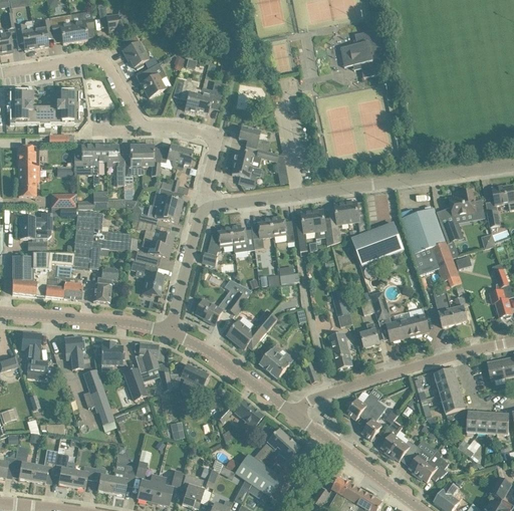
[(99,14),(106,13),(104,3),(97,4),(99,14)]
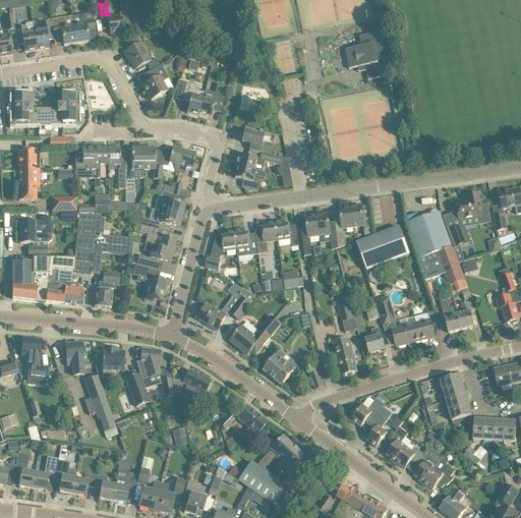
[(110,33),(116,32),(119,37),(133,29),(127,17),(128,17),(129,16),(129,15),(129,13),(129,12),(129,10),(127,9),(126,8),(124,8),(122,9),(120,10),(120,11),(120,12),(120,13),(108,15),(109,22),(110,33)]
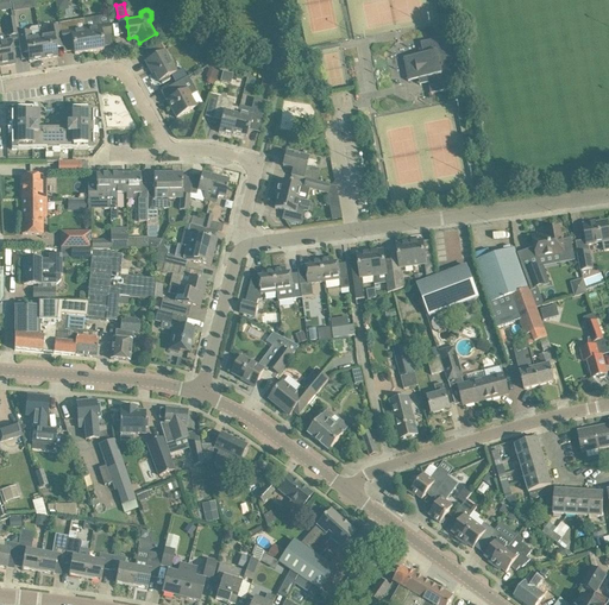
[(108,12),(93,14),(83,17),(89,49),(104,46),(101,30),(111,29),(111,31),(112,31),(108,12)]
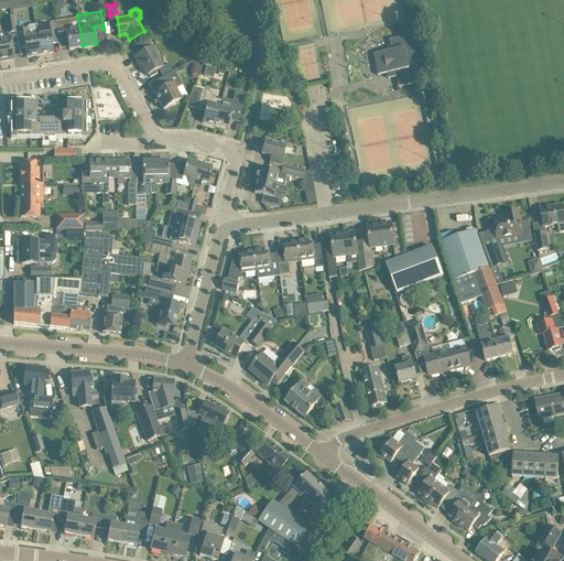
[(17,30),(14,15),(14,14),(6,15),(9,31),(17,30)]
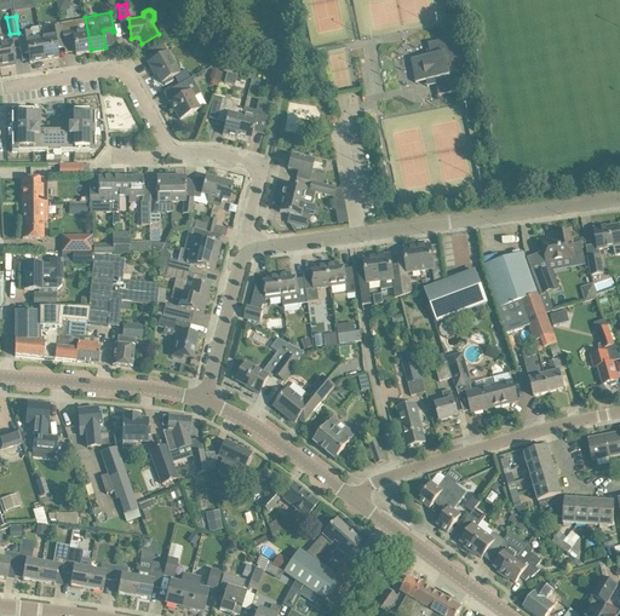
[(85,17),(76,18),(61,21),(61,24),(64,45),(65,45),(63,38),(73,35),(75,52),(91,50),(85,17)]
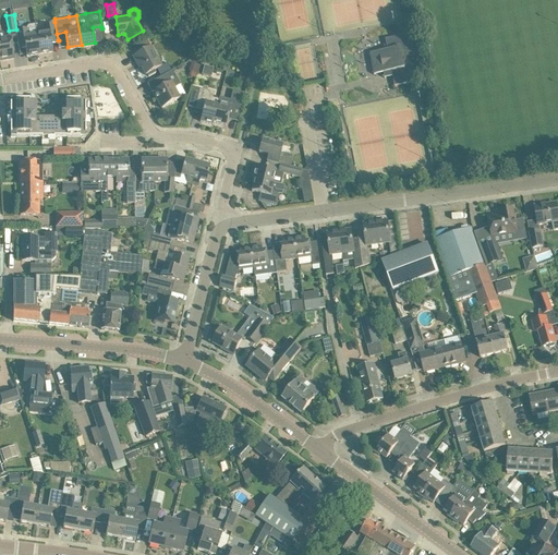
[(16,33),(19,44),(25,43),(26,53),(39,51),(36,29),(35,22),(28,23),(27,24),(27,26),(16,28),(16,33)]
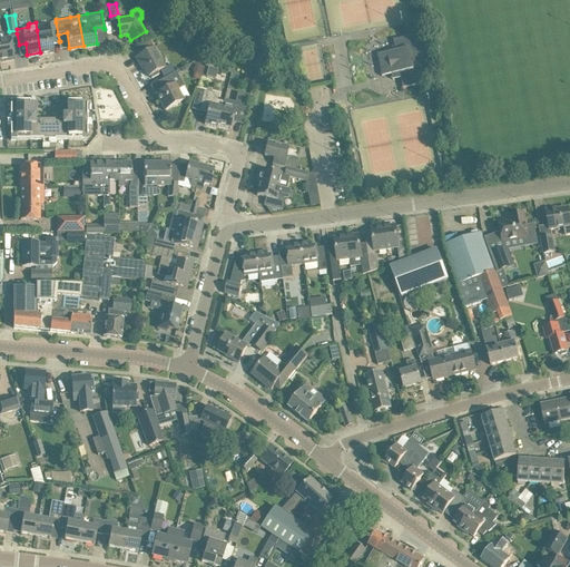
[(45,25),(45,29),(37,30),(40,52),(53,50),(51,39),(58,39),(58,41),(59,41),(56,22),(45,25)]
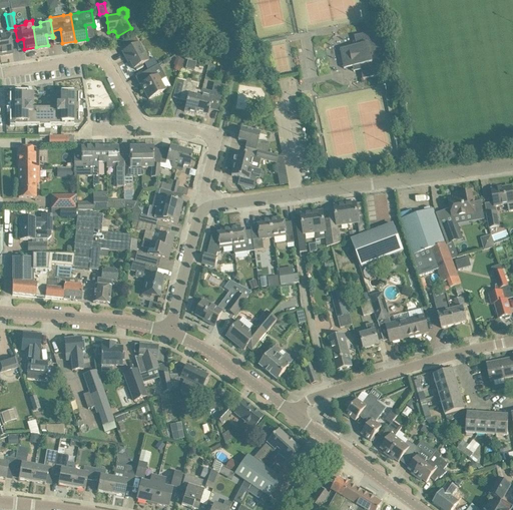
[(2,26),(0,26),(0,53),(13,51),(12,47),(11,41),(9,31),(4,32),(4,28),(2,26)]
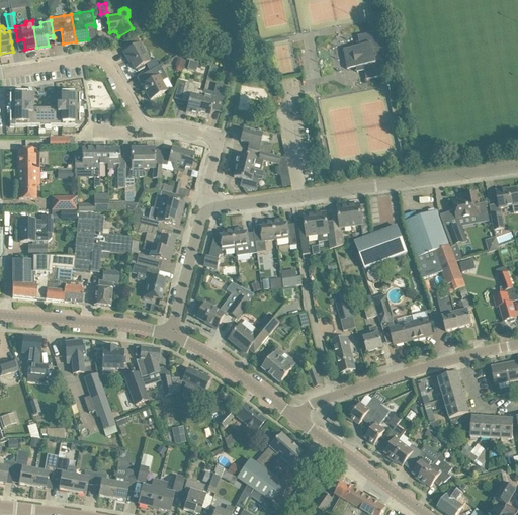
[(385,53),(380,28),(358,33),(359,43),(343,46),(347,66),(356,64),(357,69),(364,68),(366,77),(385,73),(381,53),(385,53)]
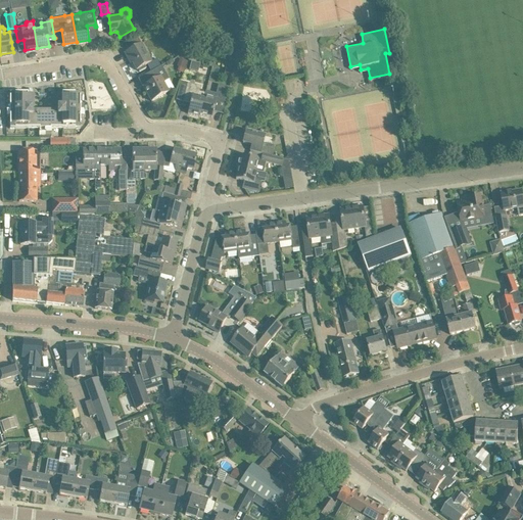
[(130,56),(137,67),(138,67),(139,69),(146,65),(145,63),(151,59),(141,41),(125,50),(129,57),(130,56)]
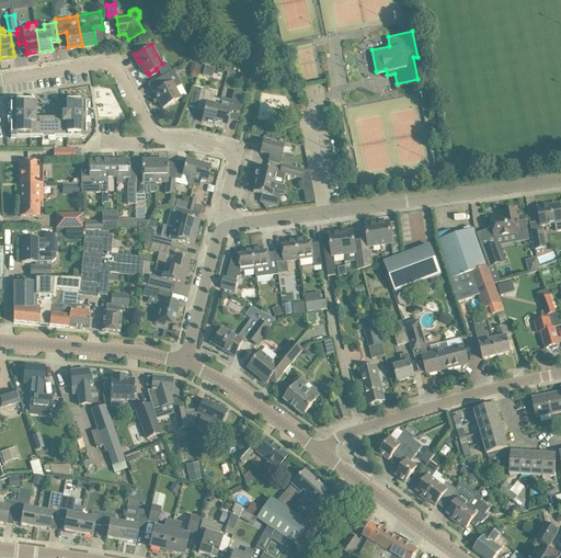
[(193,60),(190,69),(191,69),(197,71),(199,72),(203,64),(193,60)]
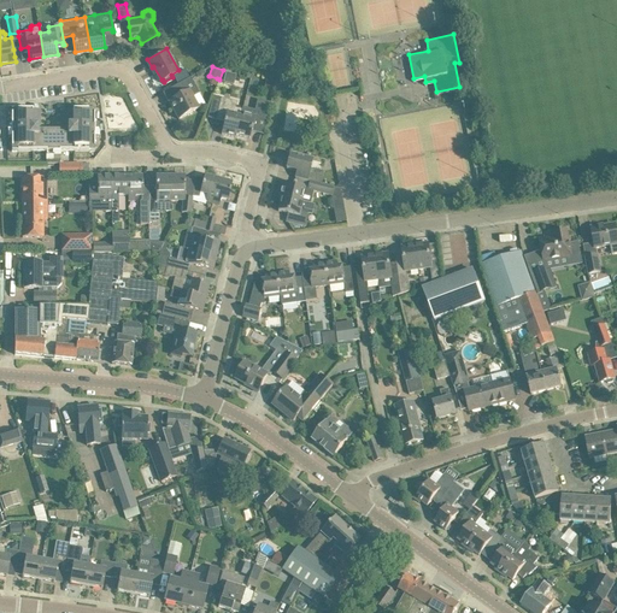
[(182,78),(191,75),(187,68),(178,72),(182,78)]
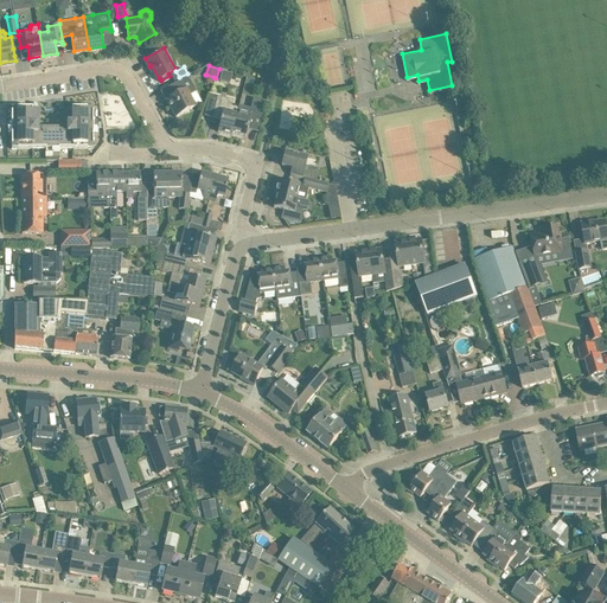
[(166,97),(176,115),(196,104),(190,94),(196,90),(187,74),(168,84),(168,85),(172,83),(177,91),(166,97)]
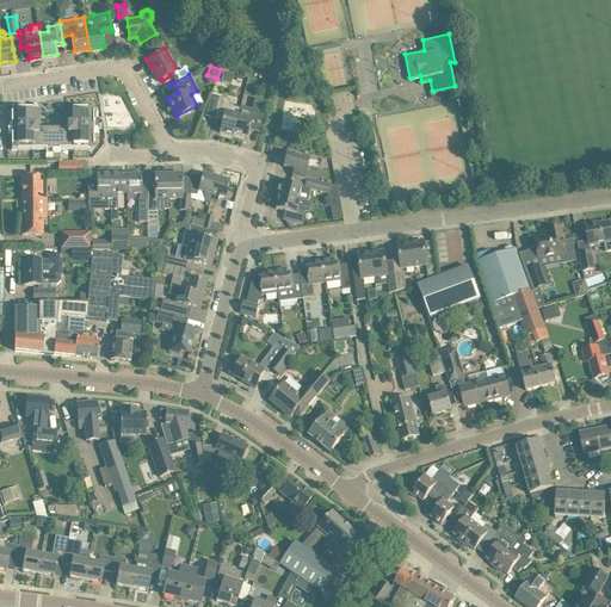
[(216,104),(214,116),(215,112),(223,115),(220,130),(233,134),(234,131),(234,130),(239,110),(239,106),(233,105),(234,98),(218,94),(216,104)]
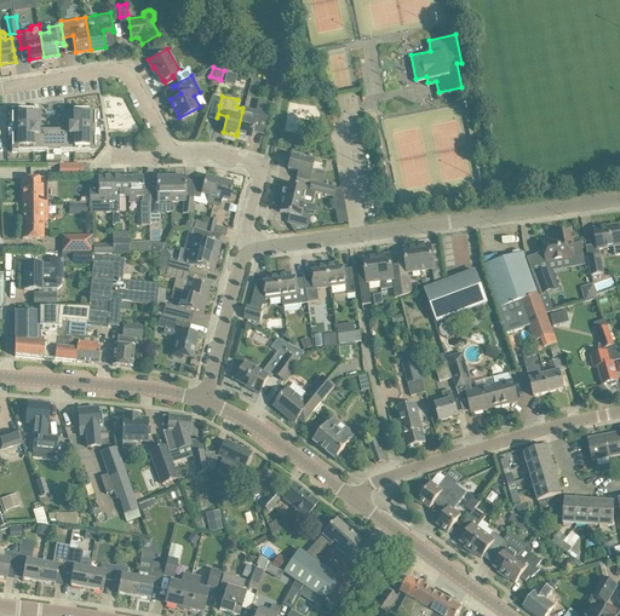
[(237,132),(237,133),(251,136),(252,133),(253,130),(257,116),(268,119),(273,101),(258,98),(256,108),(252,107),(244,104),(242,108),(242,111),(237,132)]
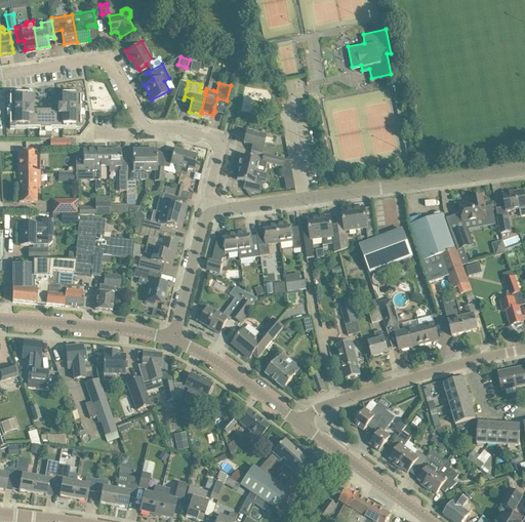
[(6,109),(6,115),(10,115),(10,119),(10,126),(21,126),(28,126),(39,126),(39,133),(50,133),(50,126),(63,126),(70,126),(80,126),(80,115),(83,115),(83,109),(83,104),(83,103),(80,103),(80,90),(63,90),(55,90),(56,105),(58,105),(58,109),(45,109),(32,109),(32,105),(34,105),(34,91),(28,91),(9,91),(9,92),(9,97),(10,103),(6,103),(6,109)]
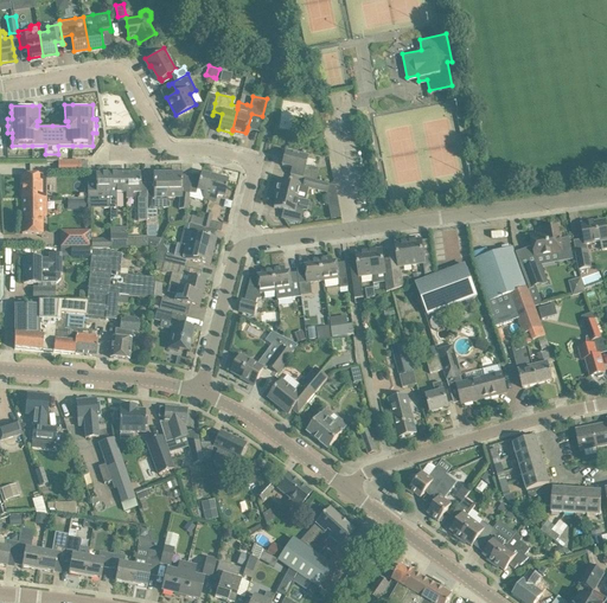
[(285,149),(282,162),(286,164),(295,166),(293,173),(305,175),(315,178),(319,166),(306,162),(307,154),(285,149)]
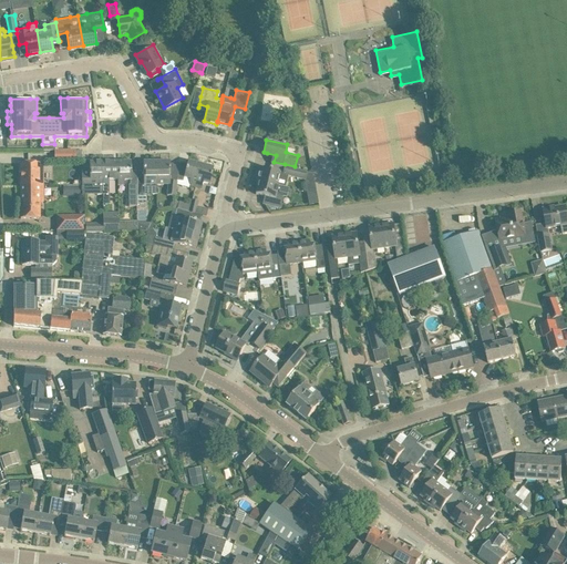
[(62,149),(62,160),(75,160),(75,149),(62,149)]
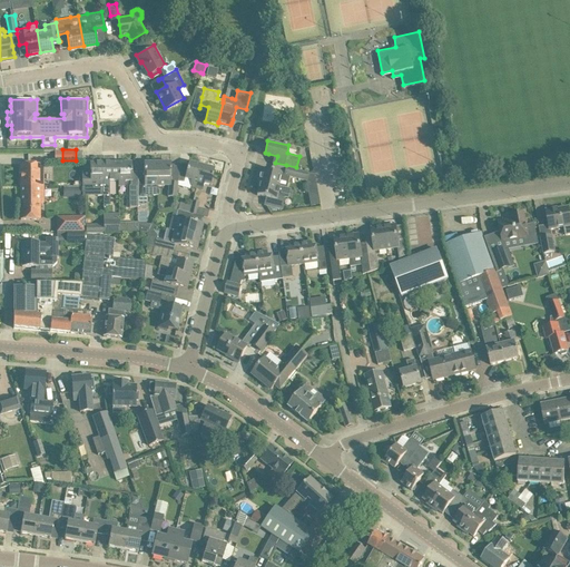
[(170,179),(170,159),(158,160),(158,184),(168,183),(168,194),(176,195),(178,181),(170,179)]
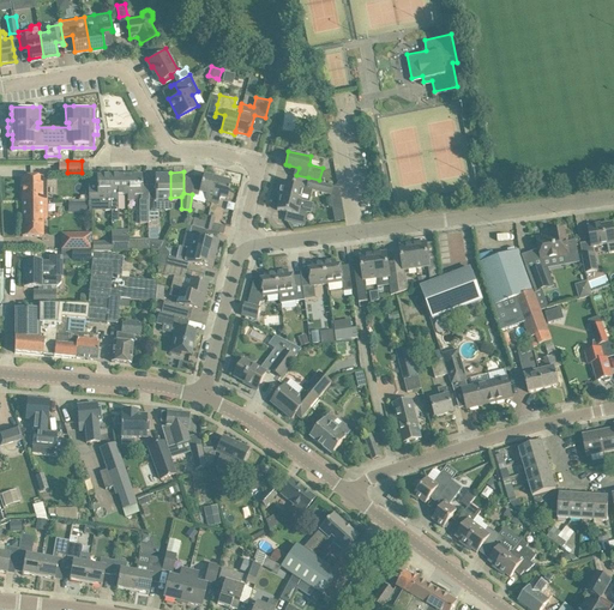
[(198,193),(197,199),(204,200),(204,198),(206,199),(211,200),(217,179),(217,175),(204,171),(203,174),(203,175),(200,183),(198,193)]
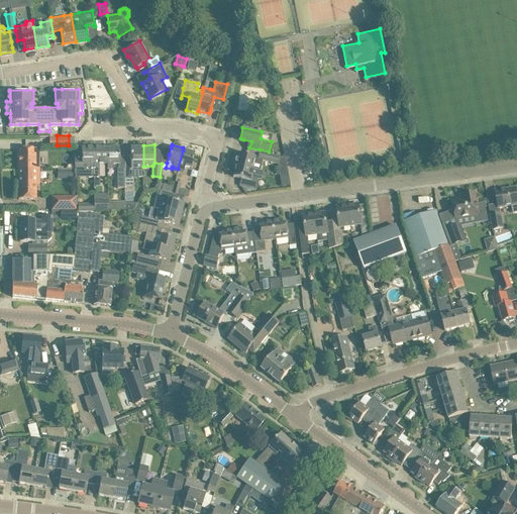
[(75,152),(75,175),(94,175),(93,145),(82,145),(82,152),(75,152)]
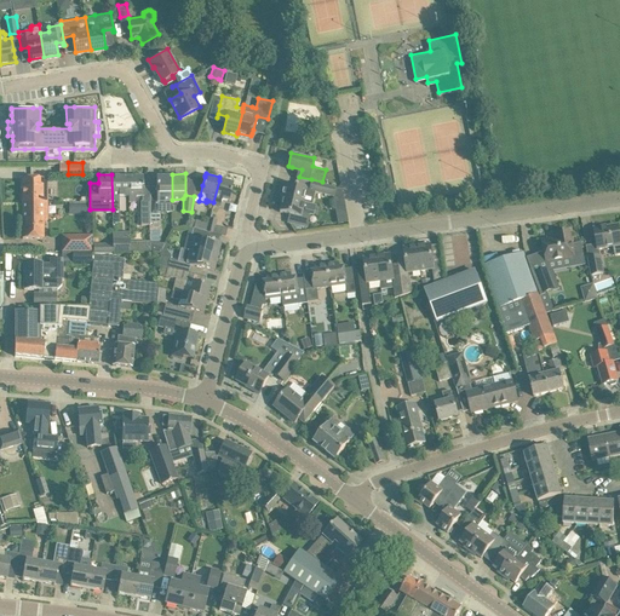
[(128,196),(128,174),(112,174),(113,209),(119,209),(119,194),(122,194),(122,196),(128,196)]
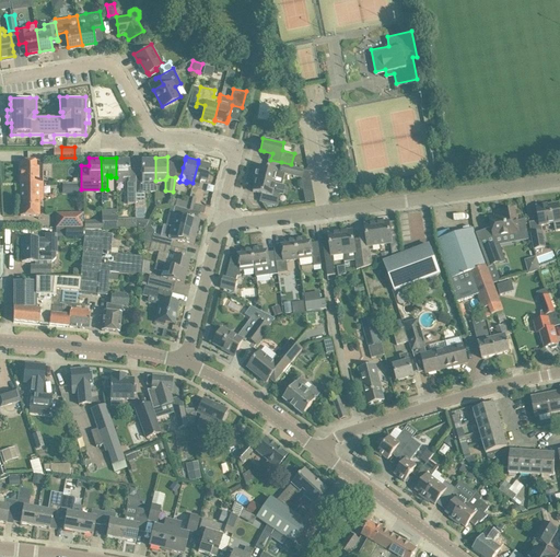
[(129,175),(129,158),(116,158),(116,177),(116,180),(123,180),(123,175),(129,175)]
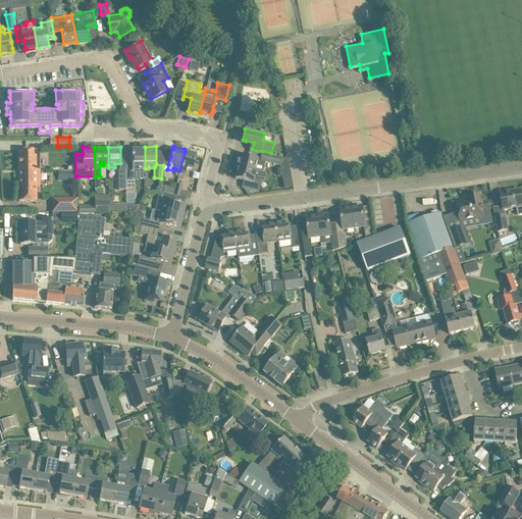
[(145,168),(145,147),(132,147),(132,165),(125,165),(125,167),(126,178),(132,177),(132,168),(145,168)]
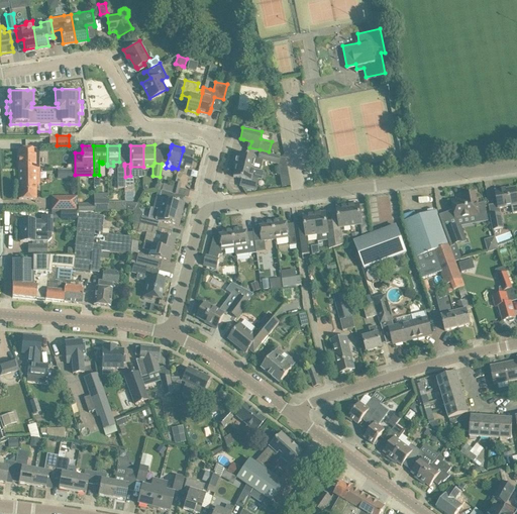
[(38,167),(38,157),(38,146),(18,146),(18,167),(38,167)]
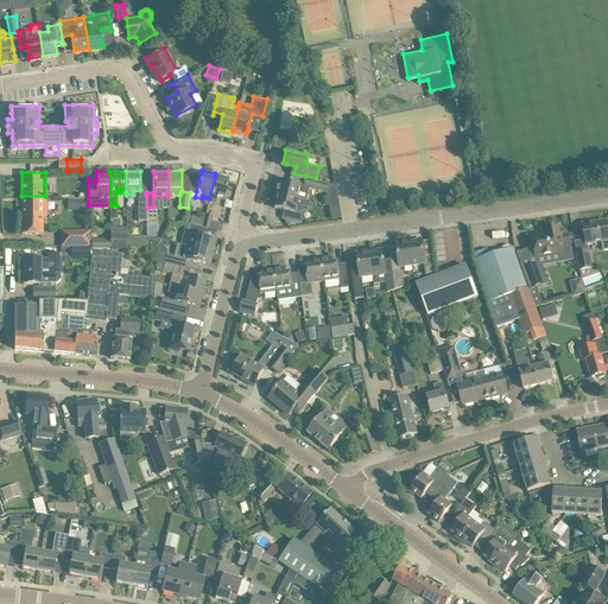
[(215,177),(209,198),(216,199),(217,192),(225,195),(229,177),(215,173),(215,177)]
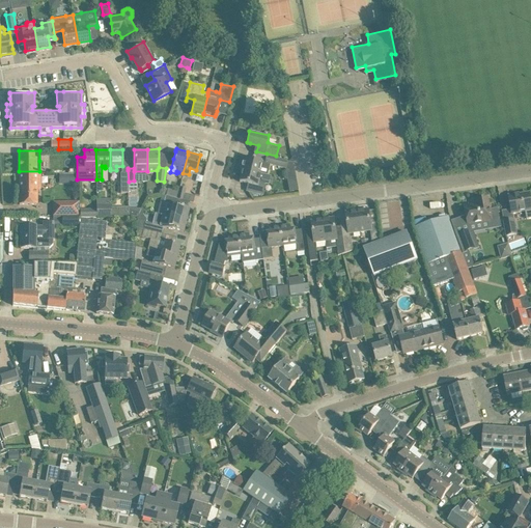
[(244,155),(241,167),(243,167),(244,167),(259,171),(261,171),(266,172),(268,166),(269,166),(270,162),(281,165),(285,166),(287,159),(283,158),(276,156),(267,154),(264,160),(261,159),(253,157),(244,155)]
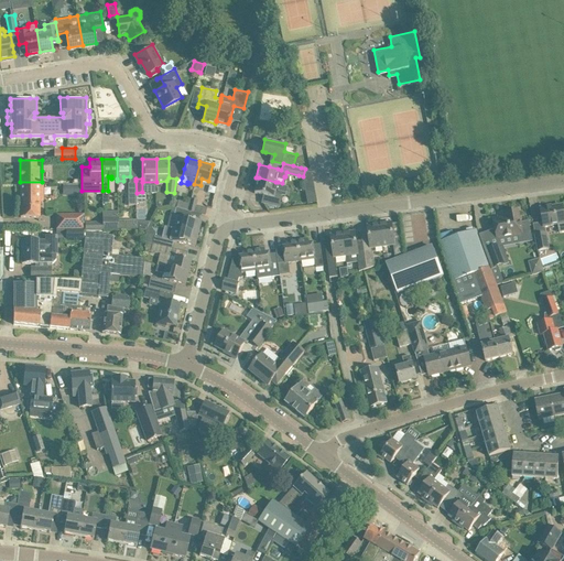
[(258,177),(255,191),(258,191),(263,193),(273,195),(271,203),(279,204),(282,194),(284,194),(288,184),(283,184),(282,183),(278,182),(275,182),(259,177),(258,177)]
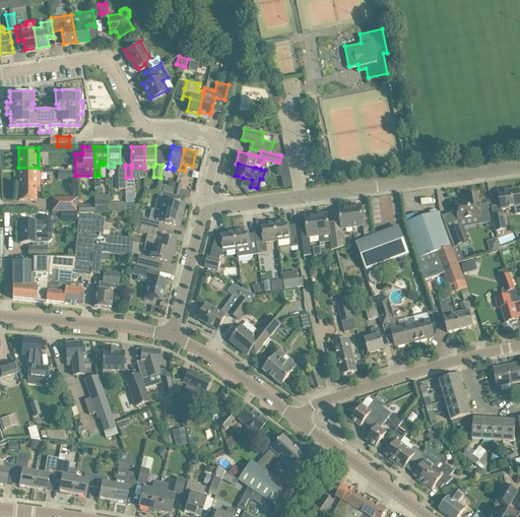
[(39,168),(18,168),(19,198),(37,198),(37,183),(39,183),(39,168)]
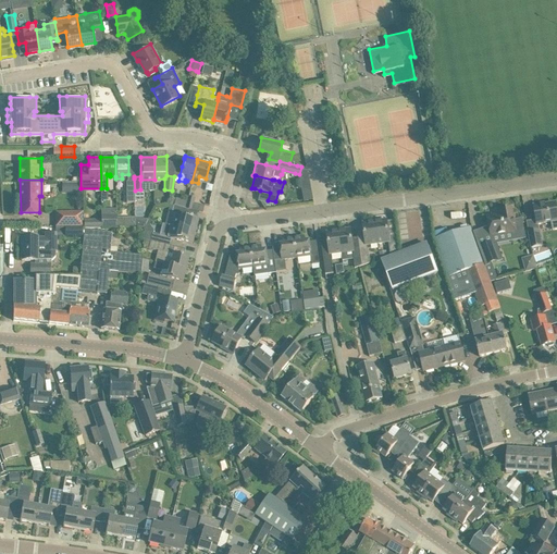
[(192,208),(195,196),(188,194),(187,199),(185,207),(192,208)]
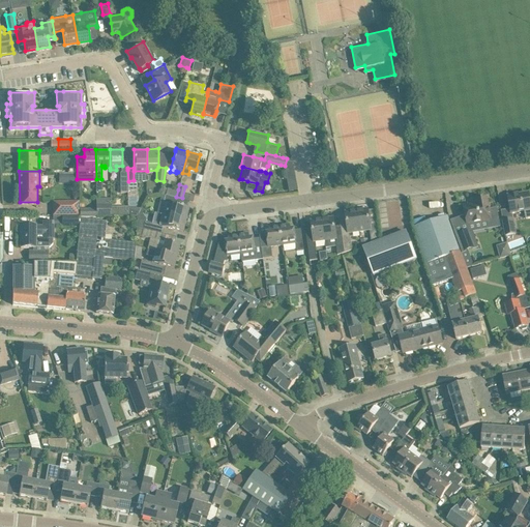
[(176,197),(178,189),(168,186),(166,194),(176,197)]
